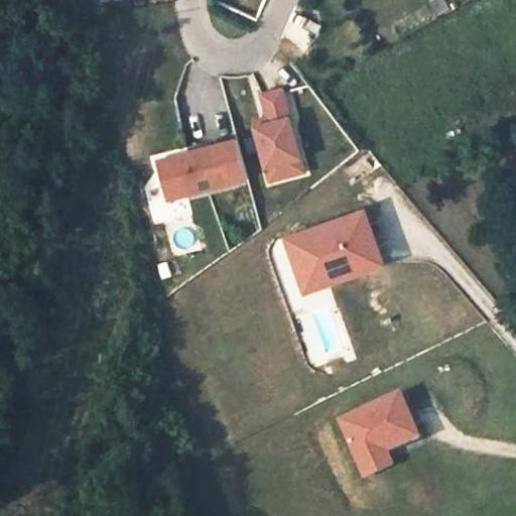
[(266,116),(255,119),(272,182),(312,171),(289,84),(260,91),(266,116)]
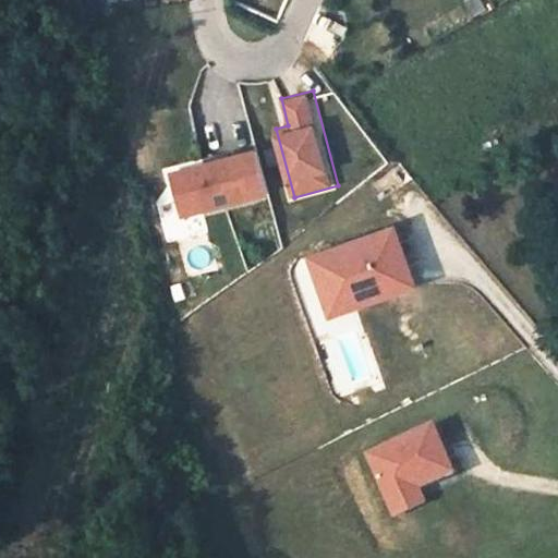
[(166,177),(179,220),(264,196),(252,152),(166,177)]
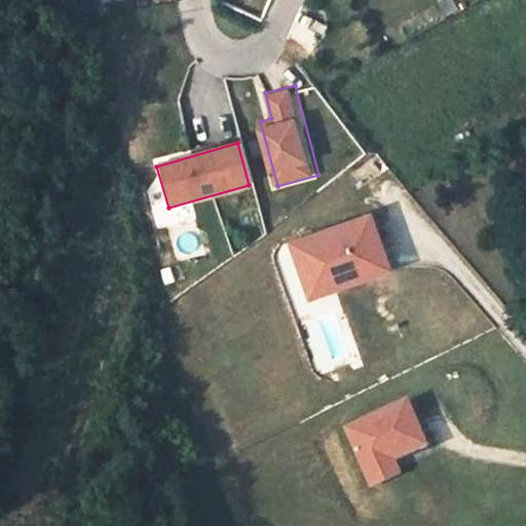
[(286,241),(306,302),(391,273),(370,213),(286,241)]
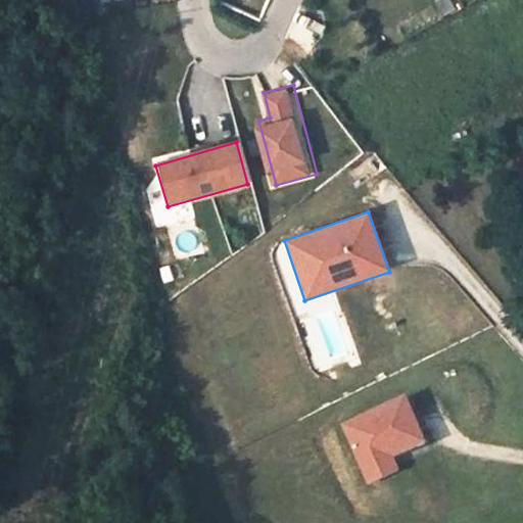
[(302,310),(320,370),(355,360),(339,299),(302,310)]
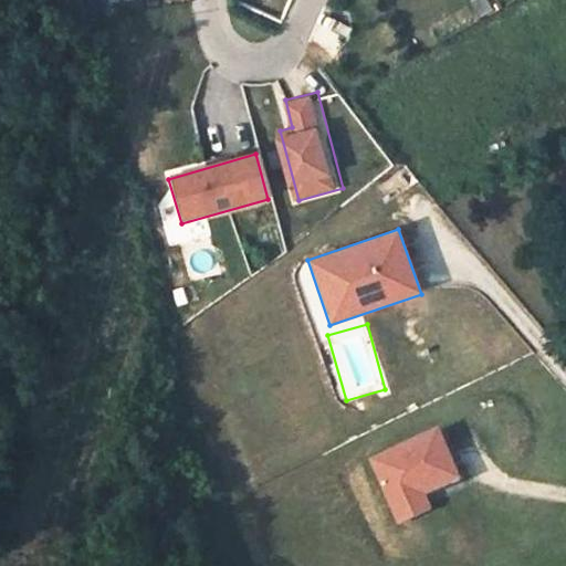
[(461,482),(439,431),(369,462),(398,528),(432,513),(426,498),(461,482)]
